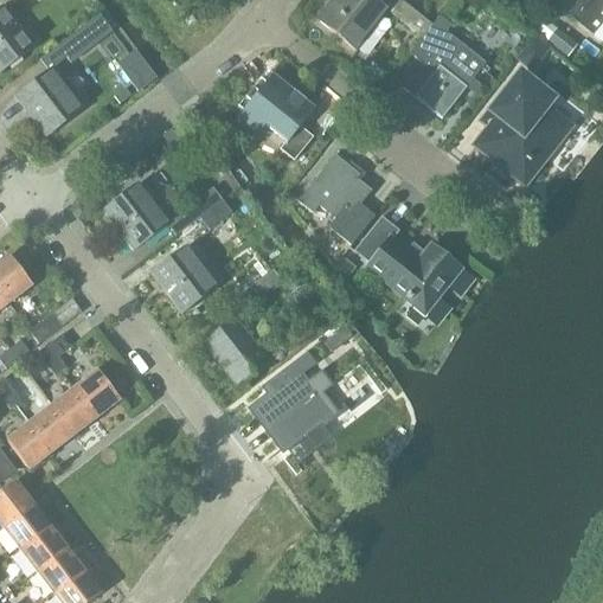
[(391,7),(382,0),(333,0),(320,18),(321,19),(358,49),(390,8),(391,7)]
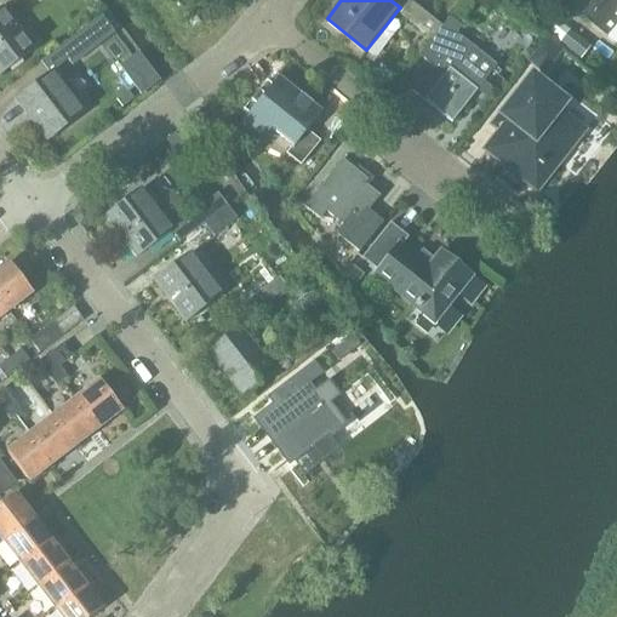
[(399,9),(434,36),(445,23),(416,0),(390,0),(400,7),(399,9)]
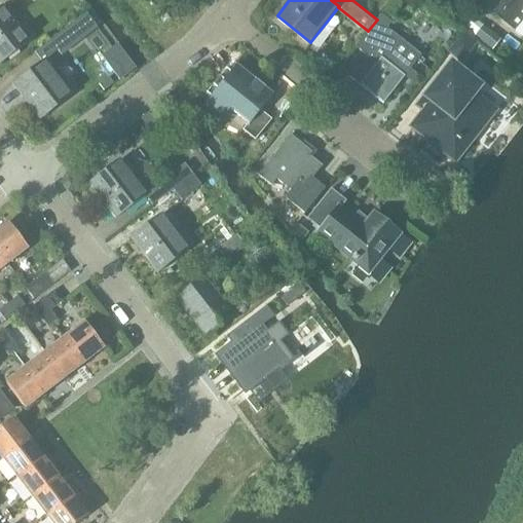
[(502,0),(493,11),(516,29),(522,20),(522,0),(502,0)]
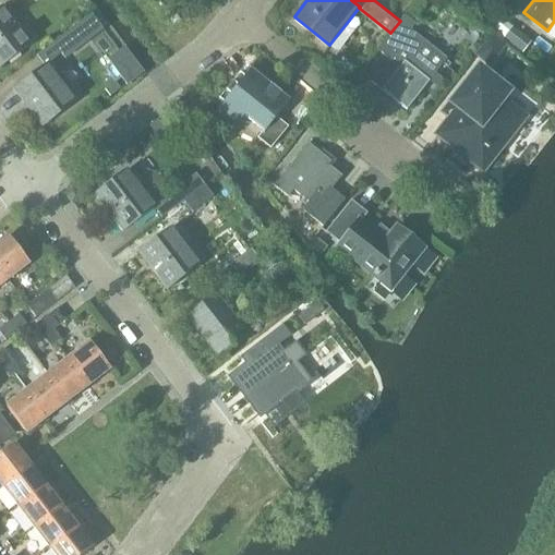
[(0,7),(0,65),(0,67),(39,36),(28,22),(23,27),(4,3),(0,7)]
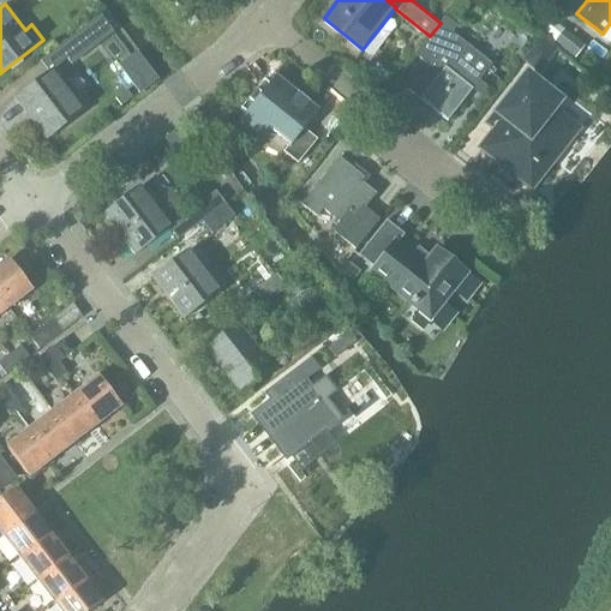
[(441,23),(430,36),(418,52),(430,61),(411,87),(450,118),(495,61),(454,30),(460,23),(448,13),(441,23)]
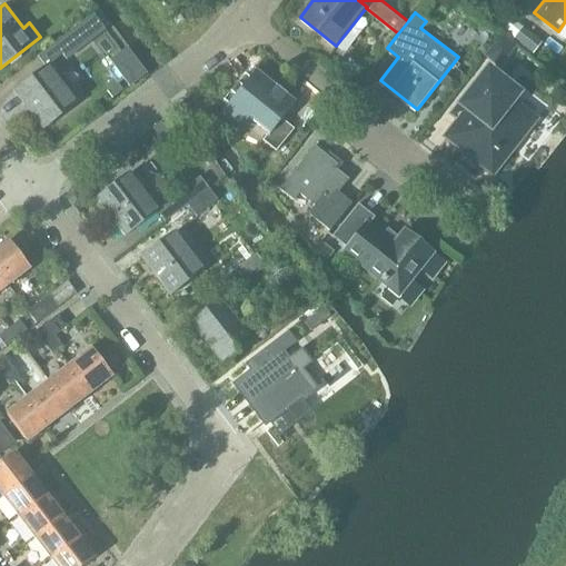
[(57,40),(66,51),(90,32),(81,21),(57,40)]
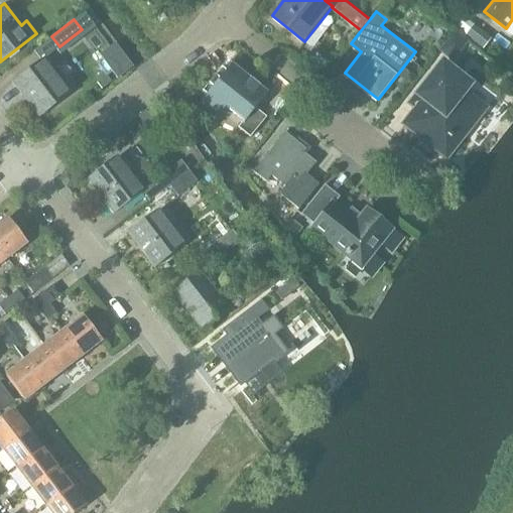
[(467,33),(484,46),(493,36),(475,22),(467,33)]
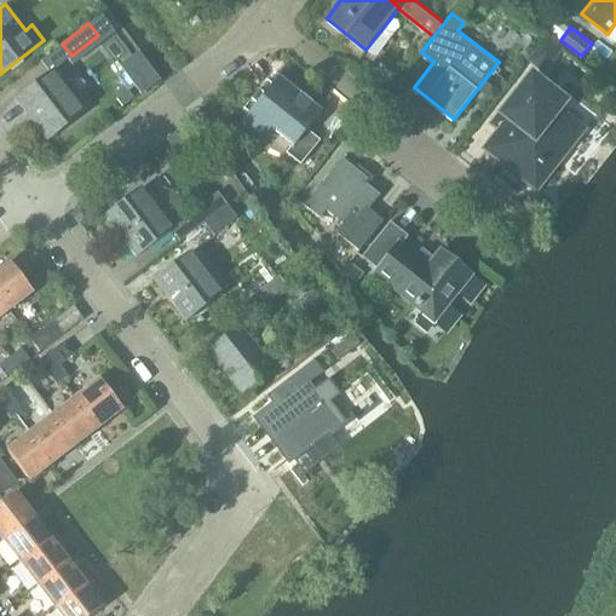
[(530,58),(545,70),(564,46),(548,34),(530,58)]
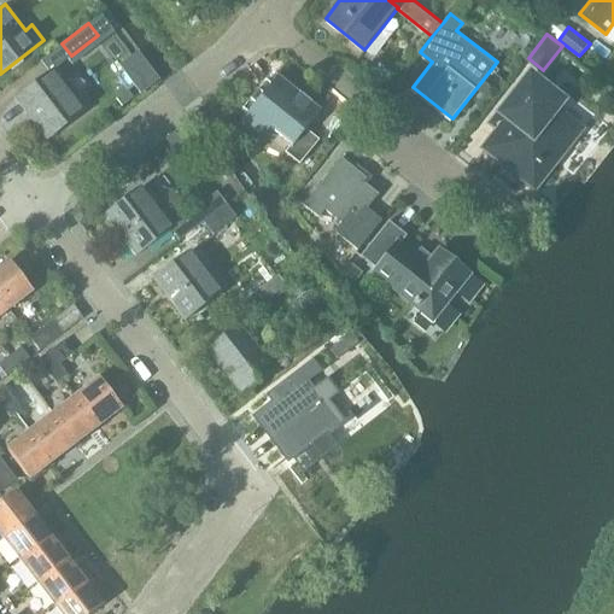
[(144,89),(163,75),(141,46),(122,60),(144,89)]
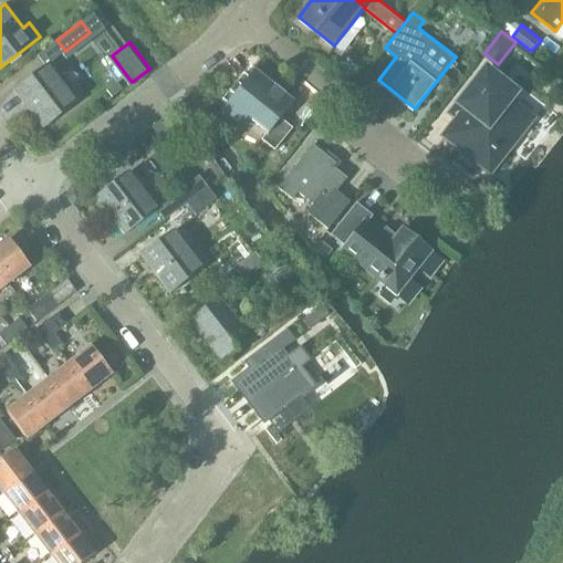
[(18,83),(48,62),(41,53),(11,74),(18,83)]
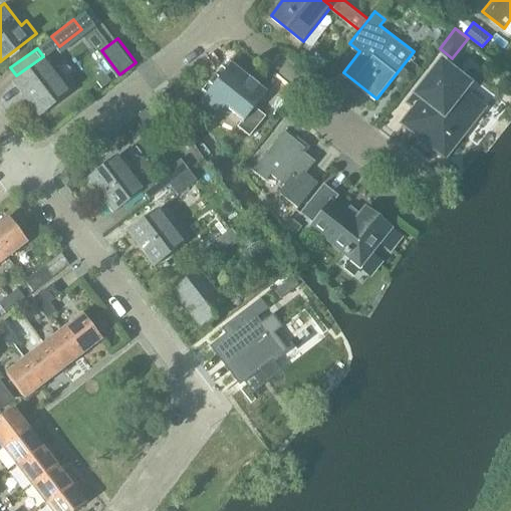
[(15,80),(41,114),(76,86),(67,73),(61,78),(45,57),(15,80)]
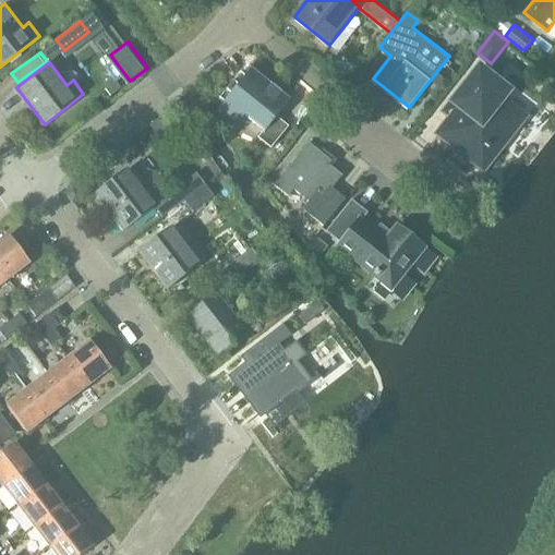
[(214,115),(225,123),(232,130),(241,120),(273,146),(290,124),(278,115),(292,97),(253,67),(237,86),(214,115)]
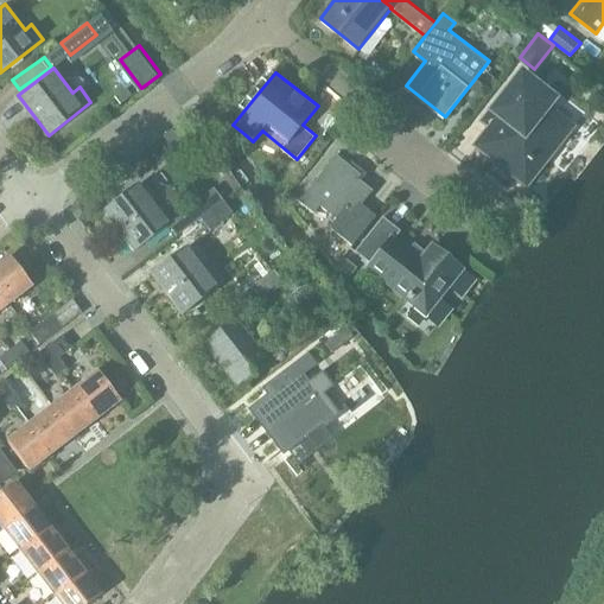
[(479,142),(512,169),(513,169),(527,180),(534,172),(534,173),(550,153),(551,154),(552,153),(572,127),(573,126),(547,106),(554,97),(523,72),(494,109),(502,115),(495,124),(479,142)]
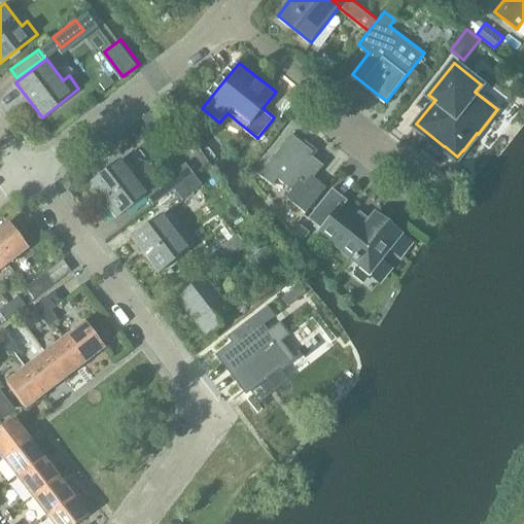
[(279,177),(293,188),(287,196),(307,211),(327,185),(315,176),(325,164),(314,154),(319,149),(306,139),(304,141),(293,133),(260,173),(274,183),(279,177)]
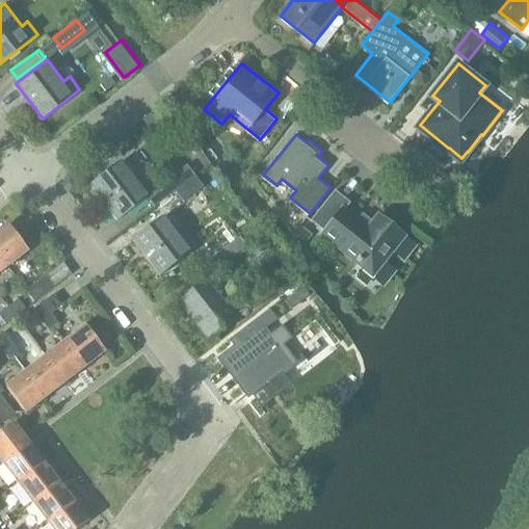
[(120,218),(149,195),(156,189),(146,176),(140,181),(123,159),(91,183),(120,218)]
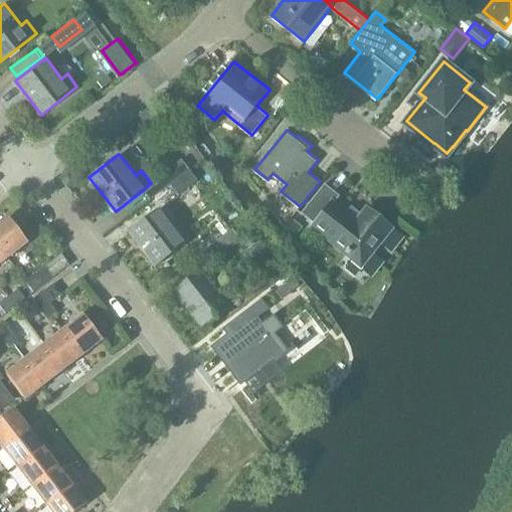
[(191,169),(182,158),(151,183),(144,189),(151,198),(171,183),(172,183),(191,169)]
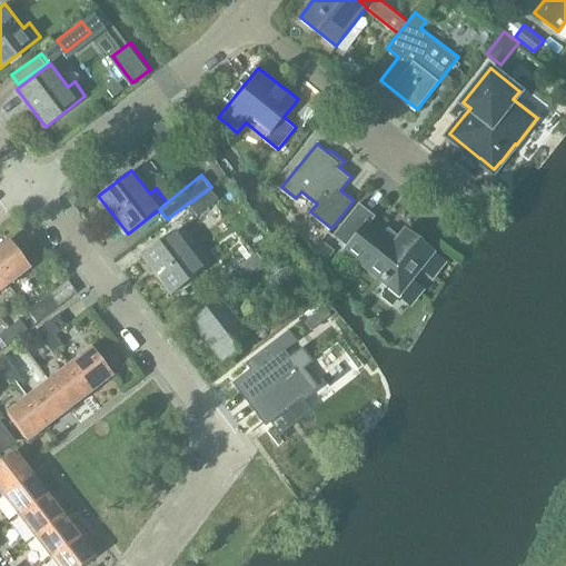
[(211,187),(190,202),(199,214),(220,198),(211,187)]
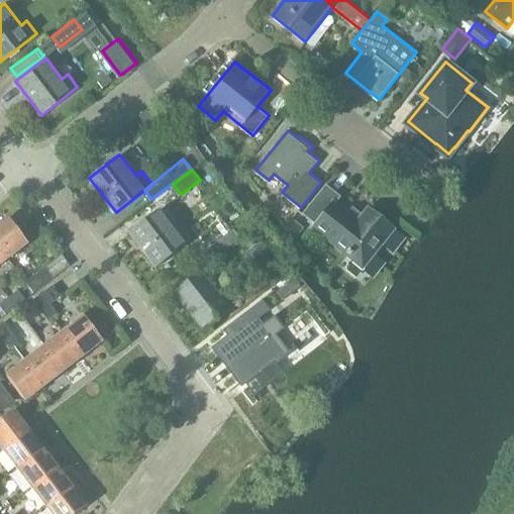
[(304,212),(317,223),(314,226),(355,259),(353,261),(364,269),(377,252),(376,251),(382,242),(384,243),(397,227),(381,214),(380,216),(369,207),(358,220),(349,213),(336,202),(342,195),(327,183),(304,212)]
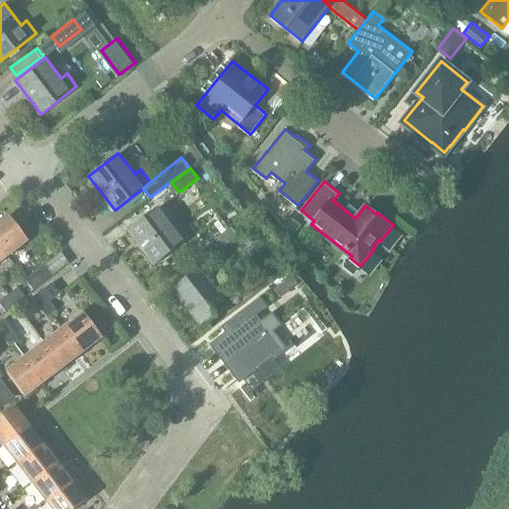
[(129,229),(155,263),(191,236),(181,222),(175,227),(159,206),(129,229)]
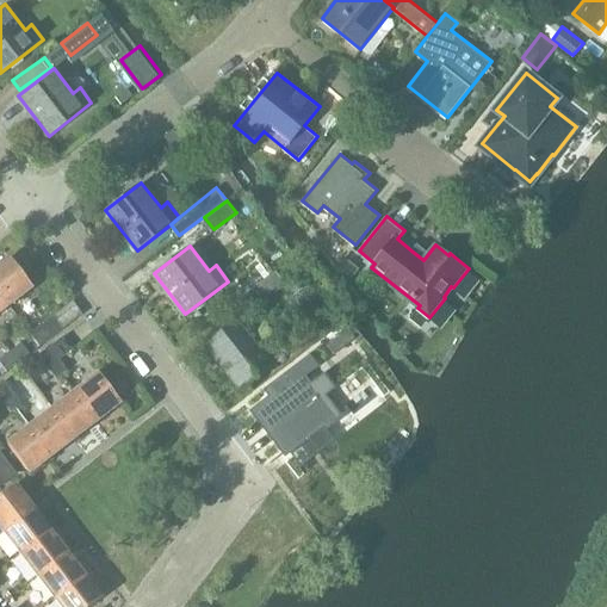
[(12,255),(0,264),(0,287),(12,303),(35,285),(12,255)]
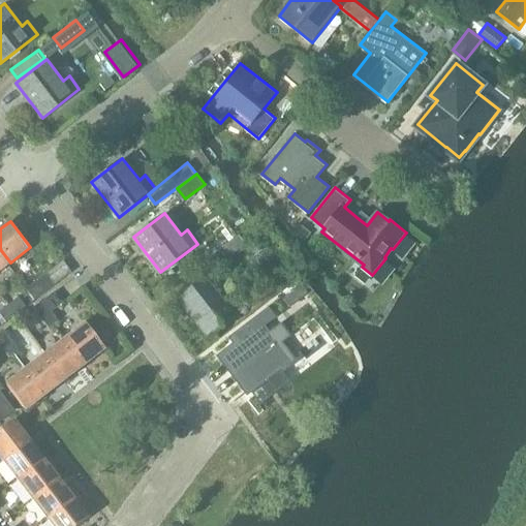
[(297,230),(306,238),(311,231),(302,223),(297,230)]
